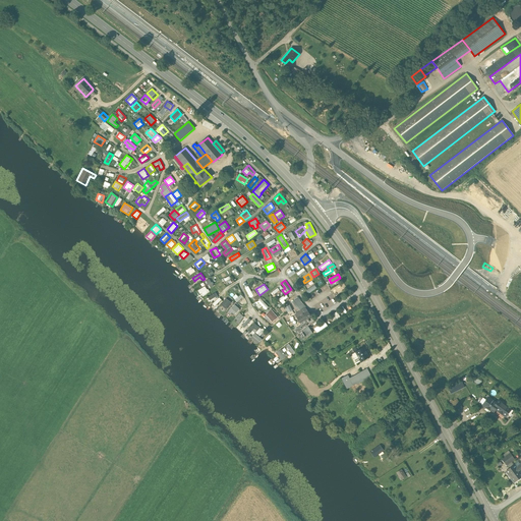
[(308,293),(317,288),(315,284),(306,289),(308,293)]
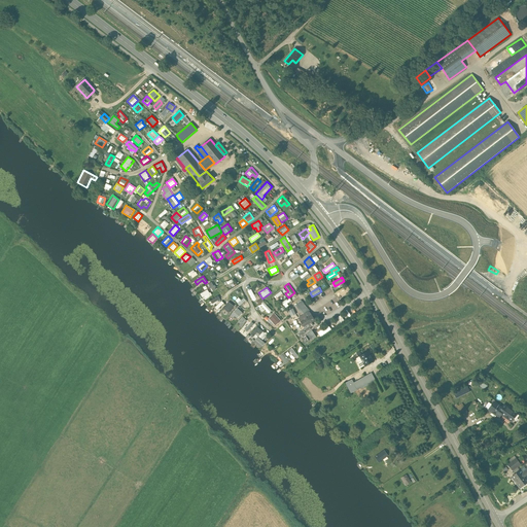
[(247,290),(253,301),(256,300),(258,303),(261,302),(257,292),(254,294),(251,288),(247,290)]
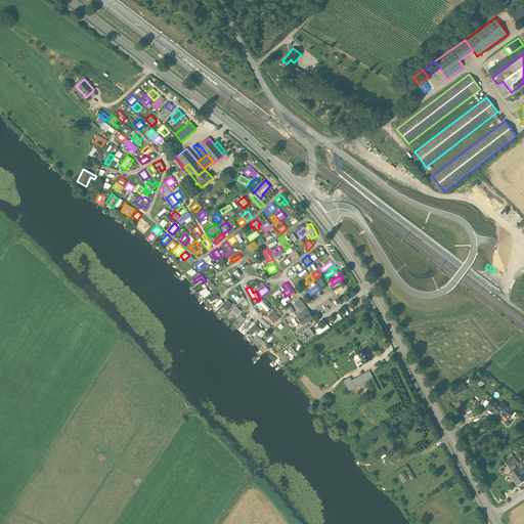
[(217,294),(209,299),(211,303),(219,298),(217,294)]
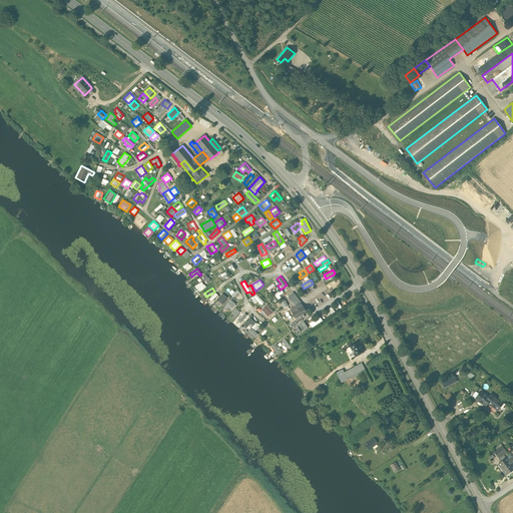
[(237,290),(234,292),(232,290),(228,292),(233,298),(239,292),(237,290)]
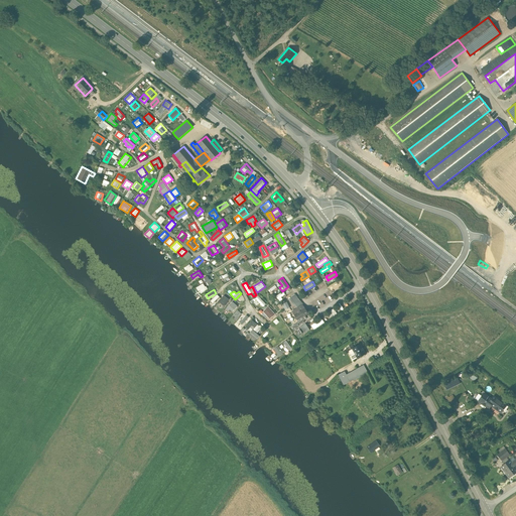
[(211,300),(213,303),(220,296),(217,294),(211,300)]
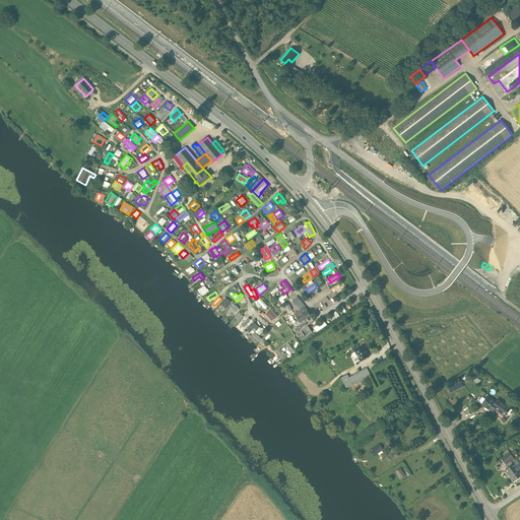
[(305,307),(297,297),(290,301),(297,309),(298,308),(300,311),(305,307)]
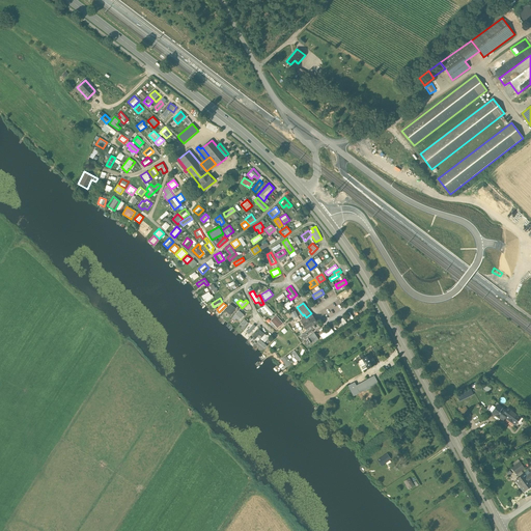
[(224,310),(230,315),(235,308),(230,304),(224,310)]
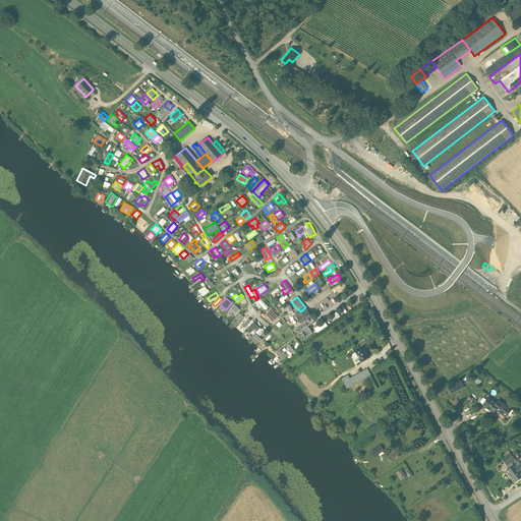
[(265,309),(269,307),(262,298),(258,300),(265,309)]
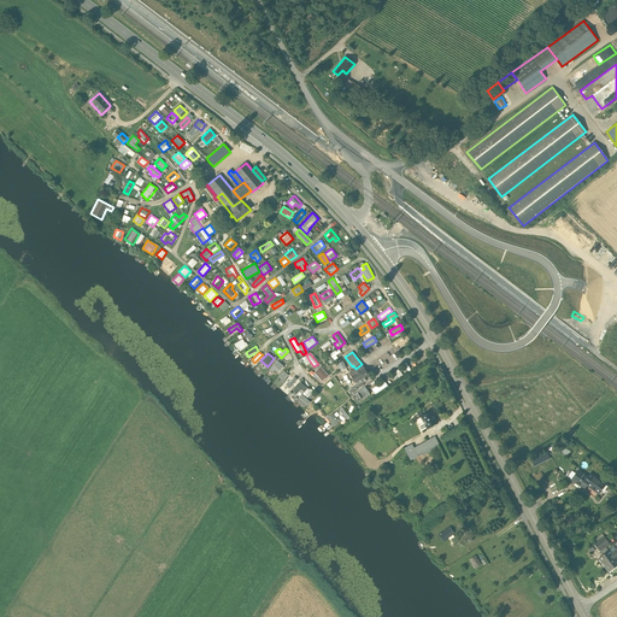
[(272,371),(275,370),(277,372),(283,365),(277,359),(269,369),(272,371)]
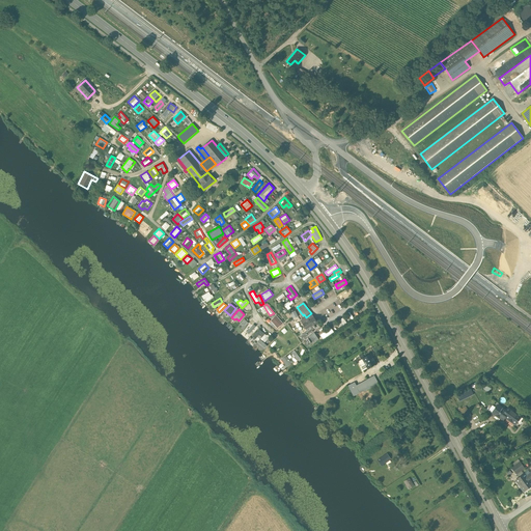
[(403,314),(408,327),(411,326),(412,328),(415,327),(409,310),(406,310),(407,313),(403,314)]
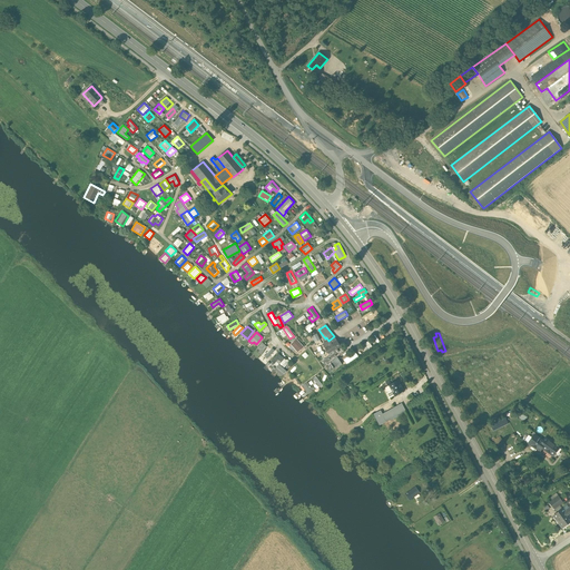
[(328,341),(323,344),(332,356),(333,360),(337,357),(344,352),(334,336),(328,341)]
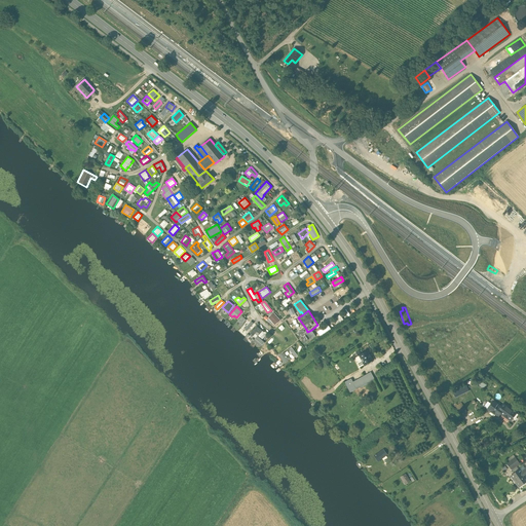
[(264,316),(269,324),(272,322),(274,325),(280,321),(274,311),(267,316),(266,315),(264,316)]
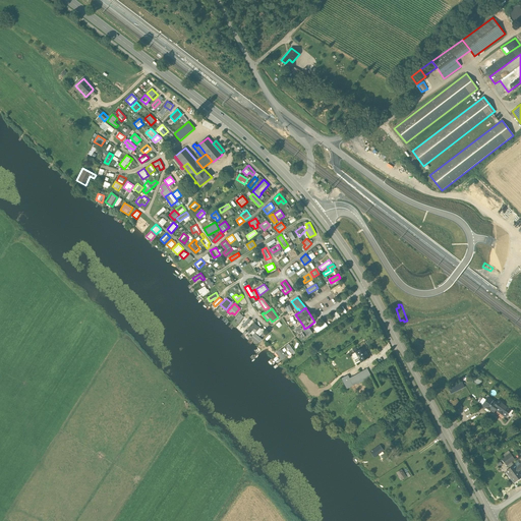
[(297,330),(303,326),(295,314),(292,310),(287,313),(297,330)]
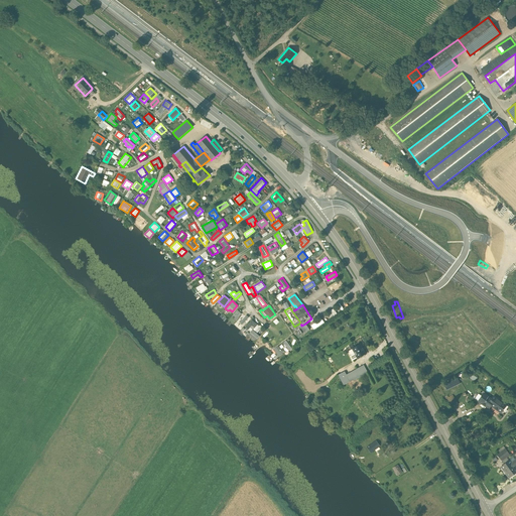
[(236,320),(242,313),(237,309),(232,316),(236,320)]
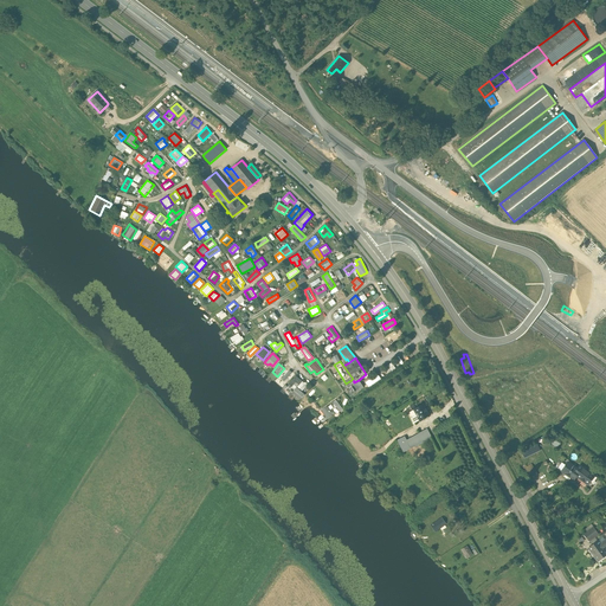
[(288,374),(294,368),(288,363),(283,369),(288,374)]
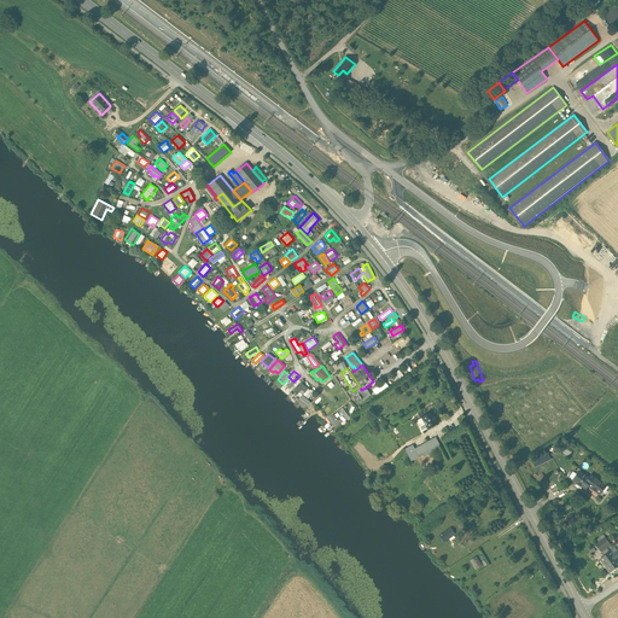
[(392,375),(397,383),(404,377),(401,371),(392,375)]
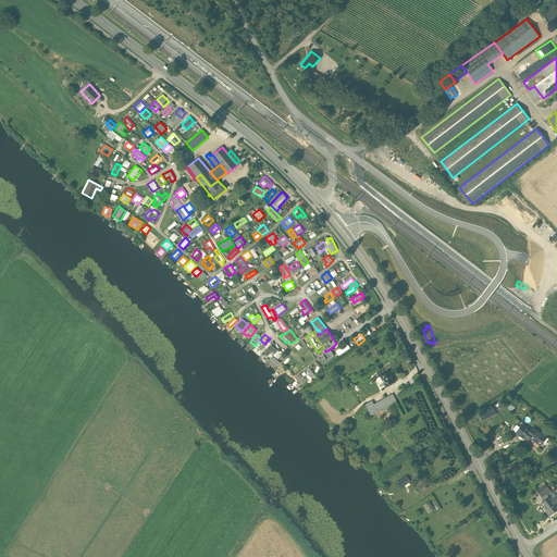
[(345,353),(350,349),(346,344),(341,348),(342,348),(345,353)]
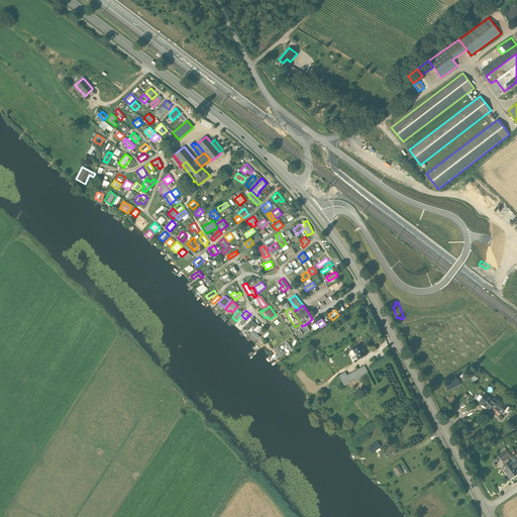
[(252,330),(257,324),(252,320),(243,330),(255,341),(261,336),(252,330)]
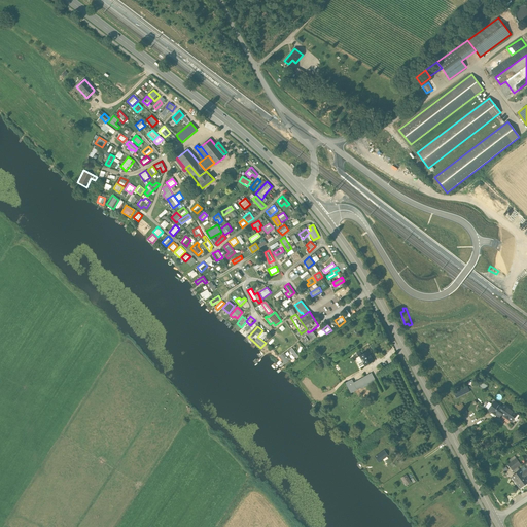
[(307,329),(301,334),(307,343),(316,337),(312,330),(308,332),(307,329)]
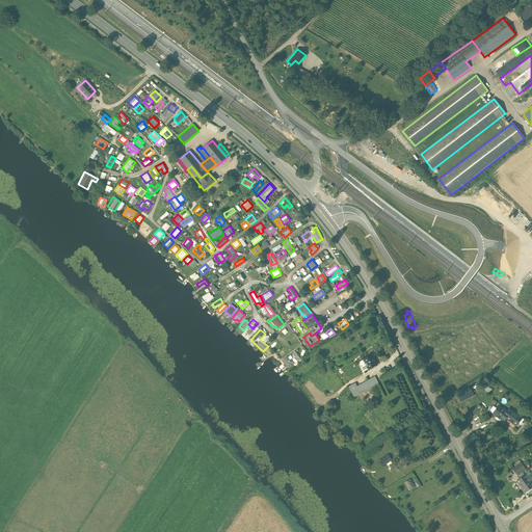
[(261,339),(265,343),(270,338),(266,334),(261,339)]
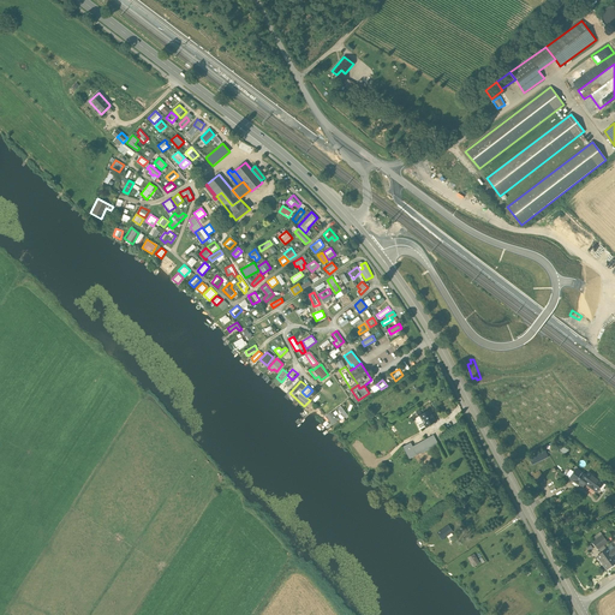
[(345,417),(348,415),(341,405),(338,407),(345,417)]
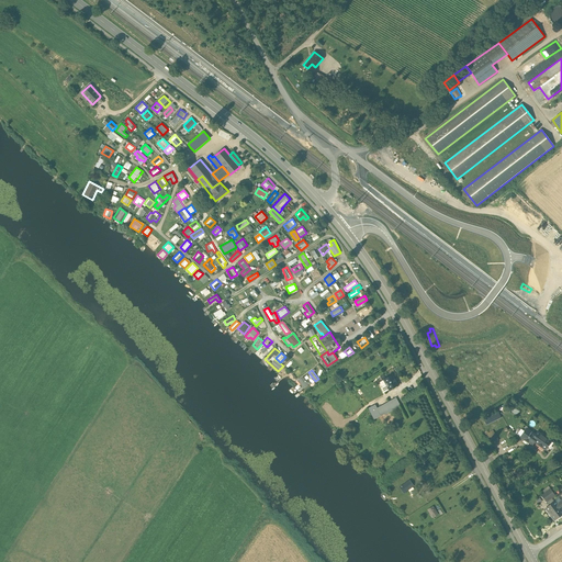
[(383,380),(386,385),(389,390),(393,388),(398,385),(392,374),(385,379),(383,380)]
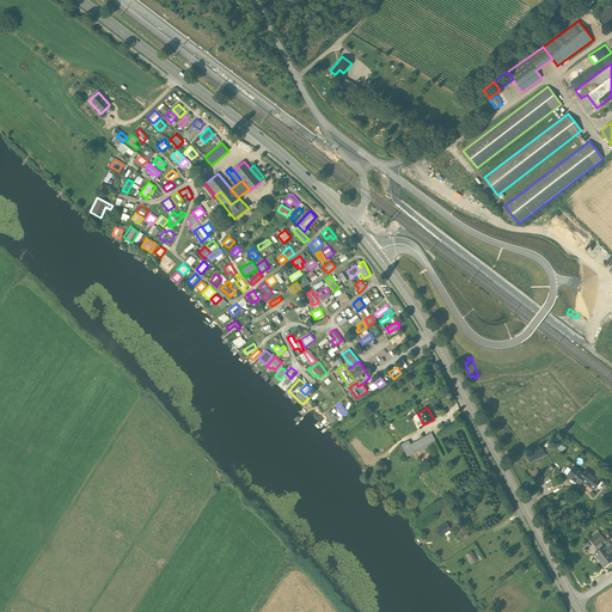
[(330,423),(336,418),(330,409),(324,414),(330,423)]
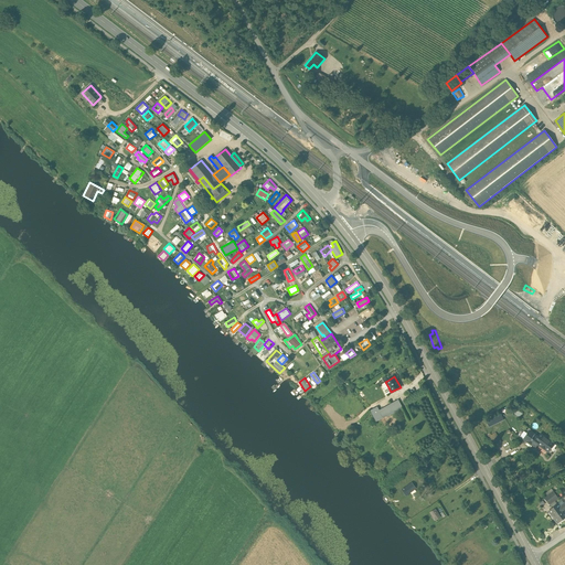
[(377,407),(371,411),(376,420),(402,407),(397,401),(379,411),(377,407)]
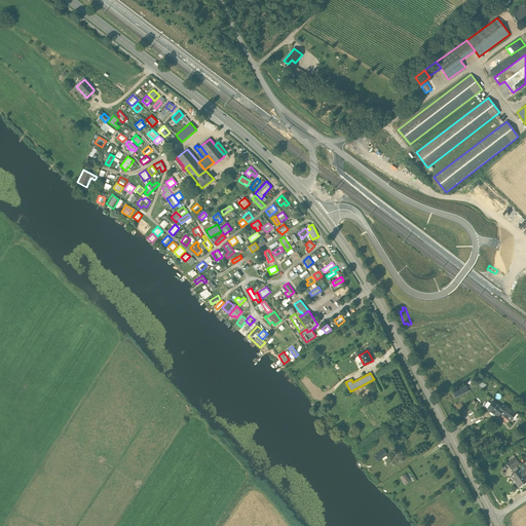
[(504,404),(502,407),(496,402),(493,400),(486,409),(497,417),(500,413),(512,421),(517,412),(510,407),(510,408),(504,404)]
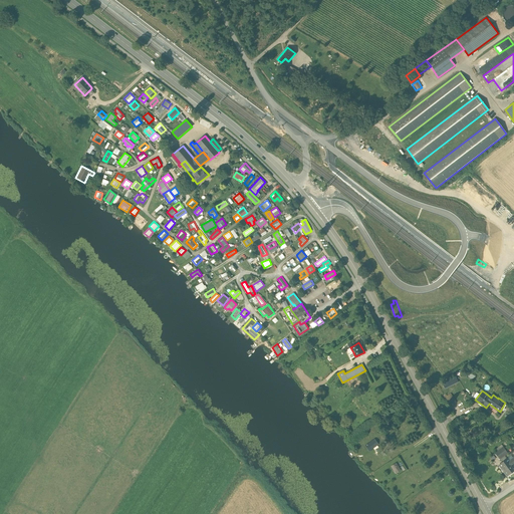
[(452,393),(446,396),(450,406),(456,403),(452,393)]
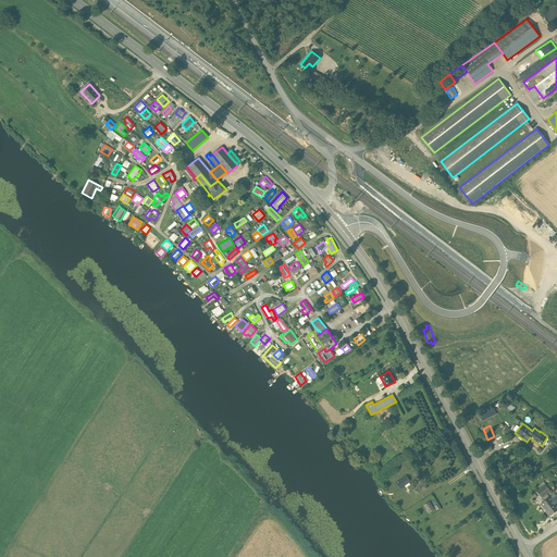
[(406,475),(395,482),(400,489),(410,482),(406,475)]
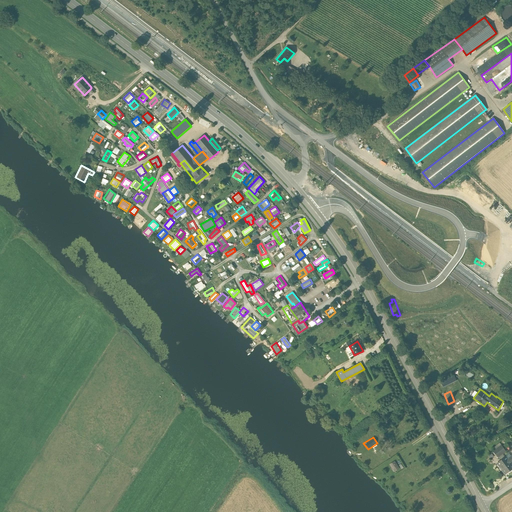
[(493,451),(498,457),(506,451),(502,445),(493,451)]
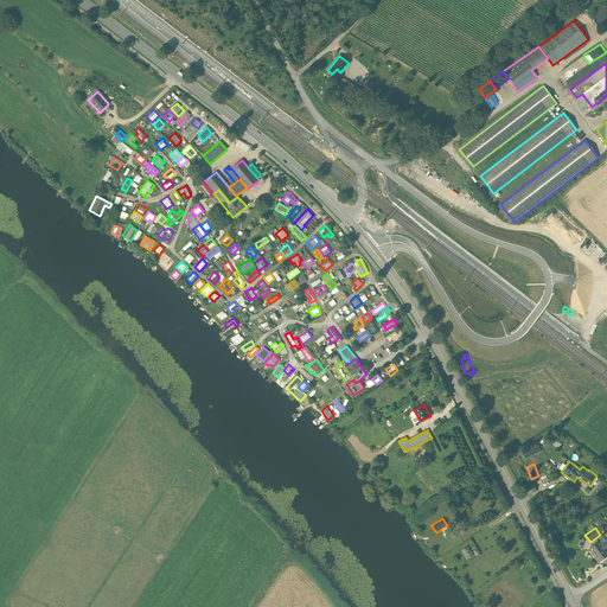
[(606,540),(601,544),(600,542),(589,549),(599,563),(606,556),(606,550),(606,549),(606,547),(606,540)]
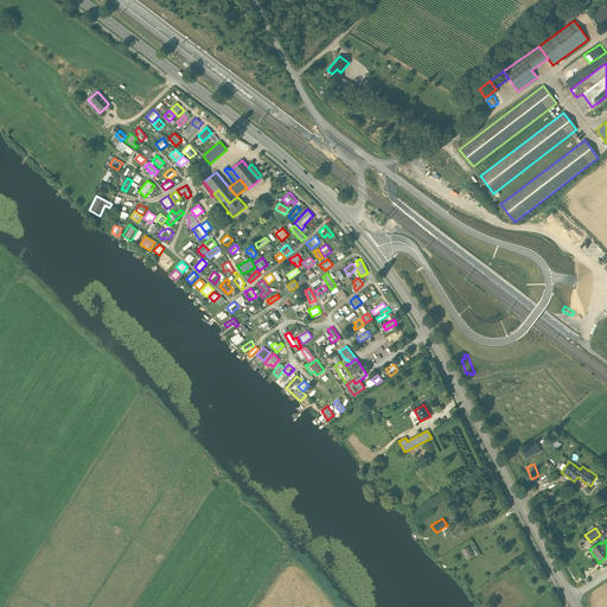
[(468,547),(461,550),(467,560),(474,555),(468,547)]
